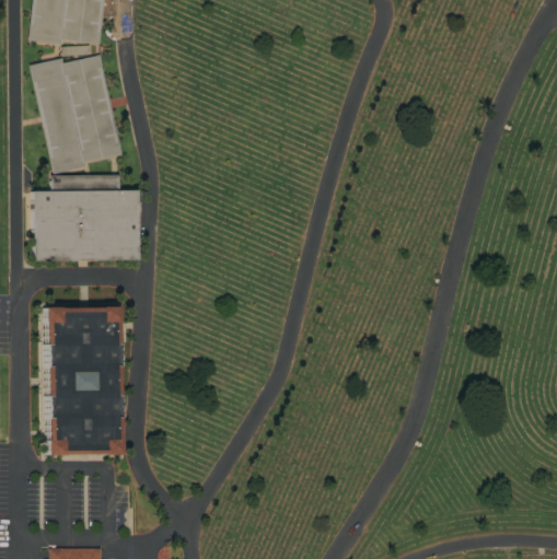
[(33,0),(105,0),(101,44),(62,39),(62,44),(28,41),(33,0)]
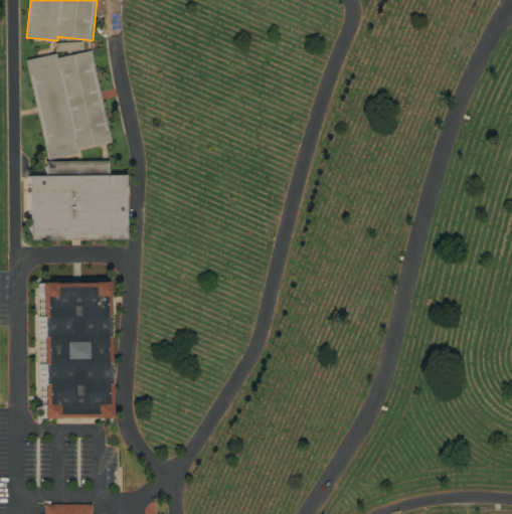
[(83,41),(83,50),(58,51),(57,43),(83,41)]
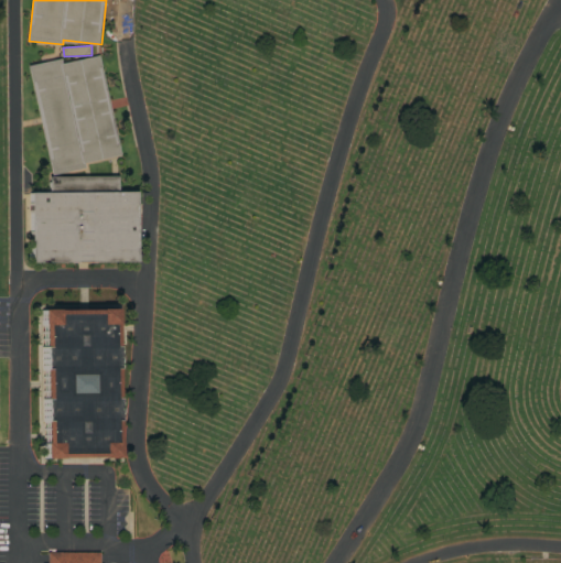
[(30,66),(63,58),(64,64),(101,55),(122,154),(86,163),(87,168),(54,175),(30,66)]
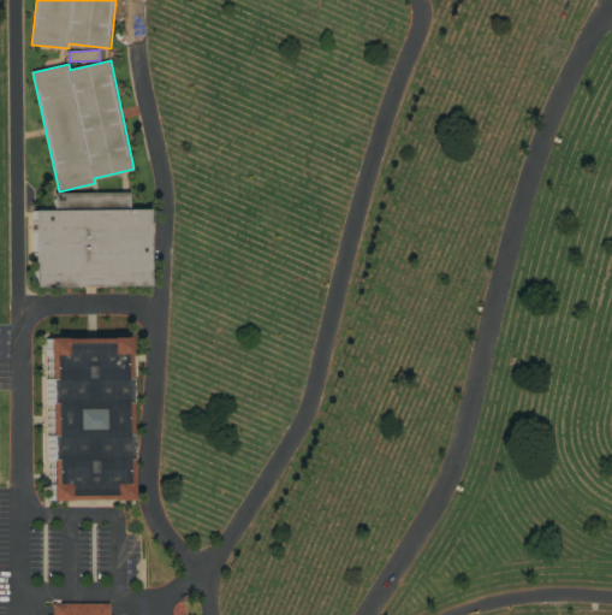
[(36,287),(36,211),(57,211),(55,193),(131,193),(131,210),(152,210),(152,285),(36,287)]
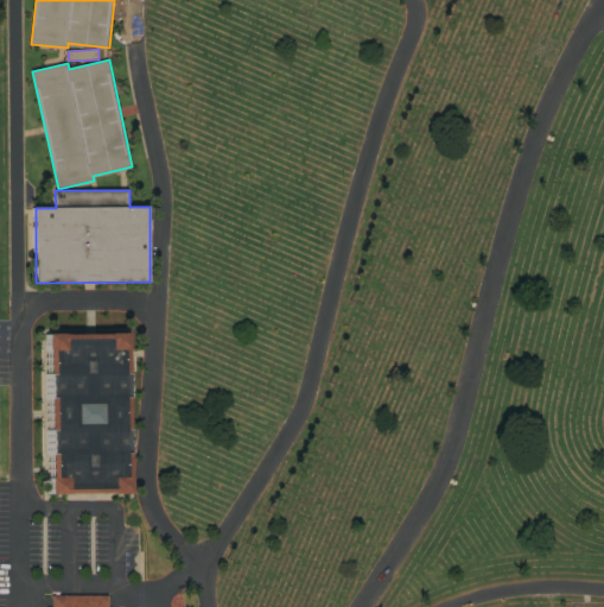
[(50,334),(131,333),(132,494),(51,494),(50,334)]
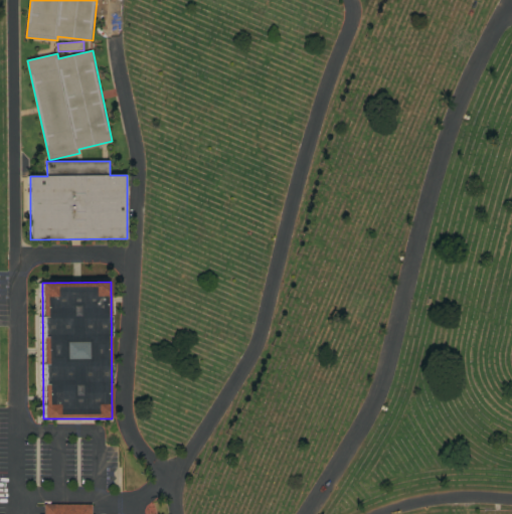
[(46,513),(46,504),(95,504),(95,513),(46,513)]
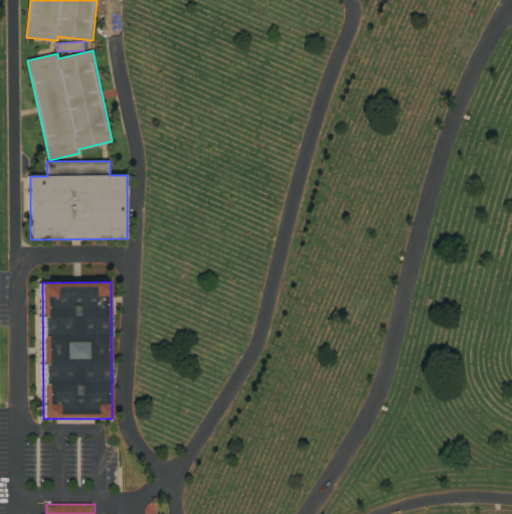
All buildings are outlined.
